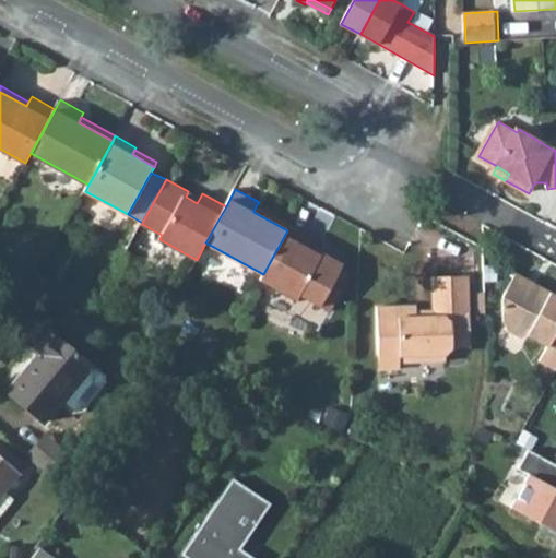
[(197,203),(200,198),(188,191),(186,197),(197,203)]
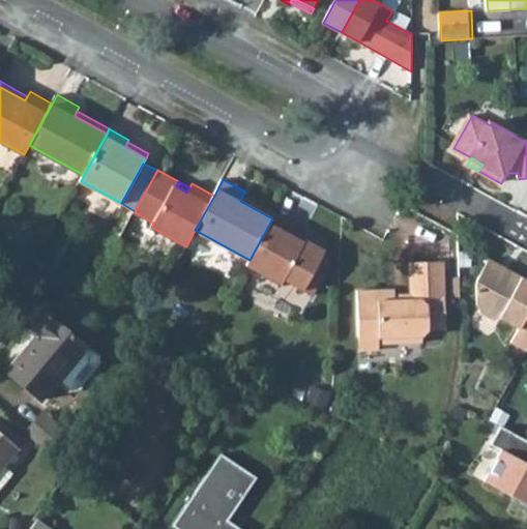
[(274,213),(242,196),(240,201),(272,218),(274,213)]
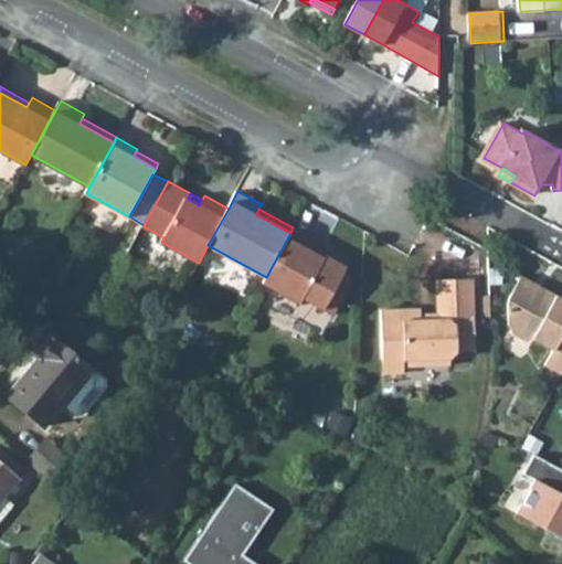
[(266,277),(264,282),(300,302),(304,297),(325,309),(348,265),(326,253),(324,257),(311,251),(314,245),(317,241),(293,227),(290,233),(266,277)]
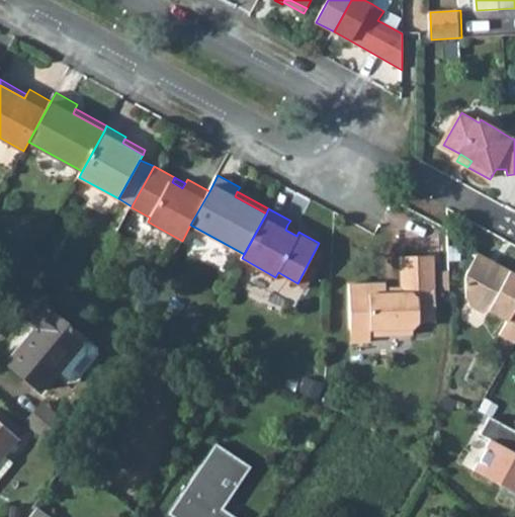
[(298,232),(287,225),(285,230),(296,236),(298,232)]
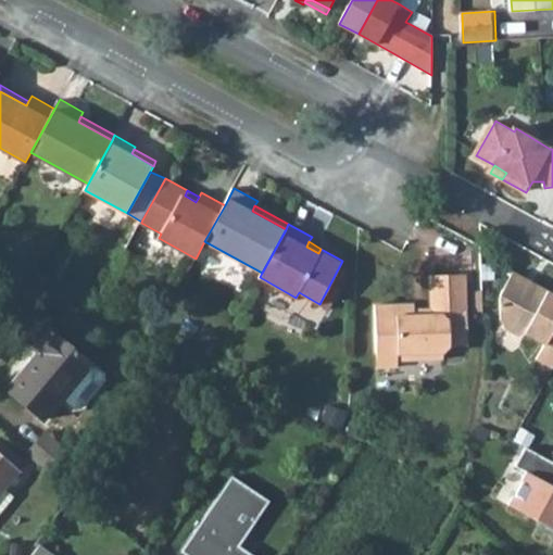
[(208,244),(199,259),(236,278),(243,264),(208,244)]
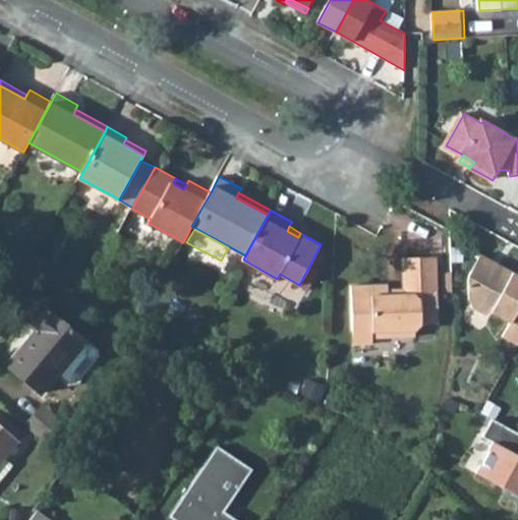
[(504,337),(517,345),(517,275),(482,255),(470,278),(470,301),(473,302),(475,308),(486,315),(493,313),(512,324),(504,337)]
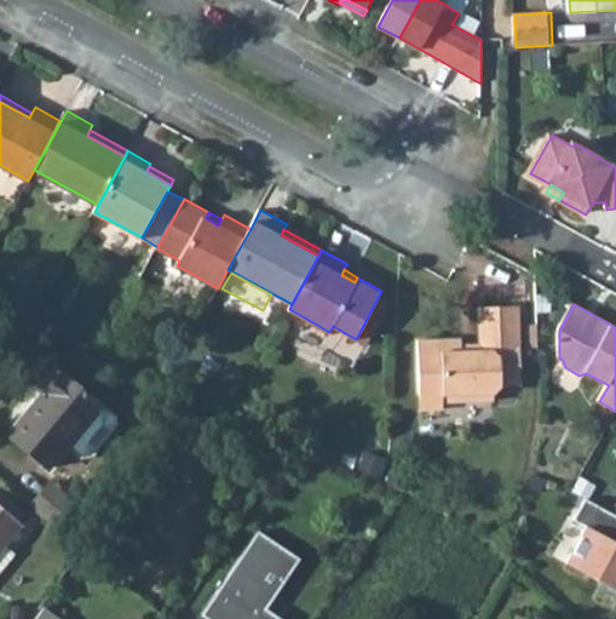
[(419,340),(421,396),(444,395),(450,401),(471,401),(477,394),(495,393),(501,385),(523,385),(519,305),(479,307),(481,350),(462,351),(462,339),(419,340)]
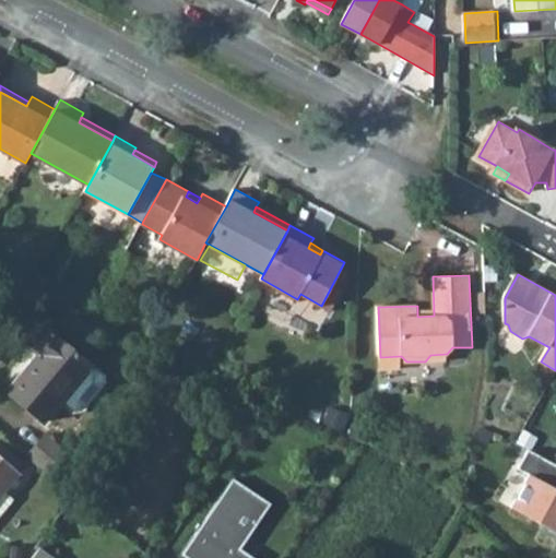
[(45,422),(63,399),(92,364),(43,323),(27,343),(39,353),(8,391),(45,422)]
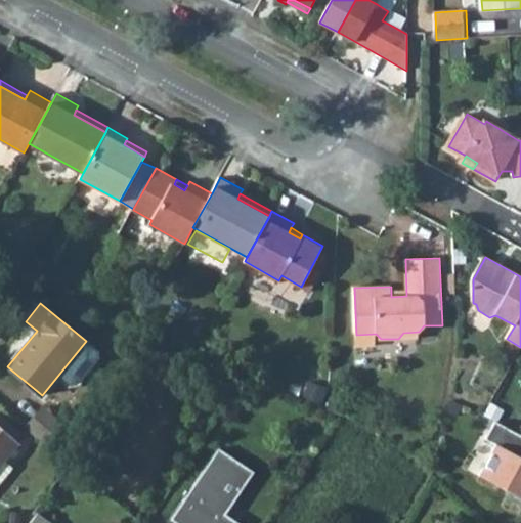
[(356,335),(356,347),(376,346),(376,334),(356,335)]
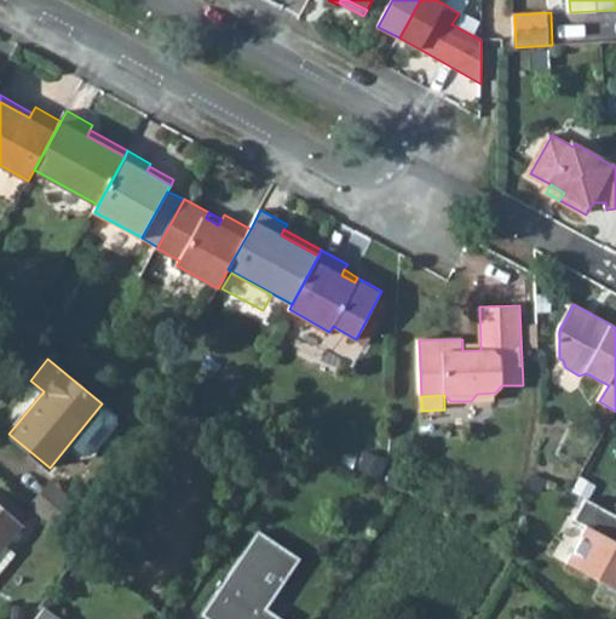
[(85,453),(116,416),(102,403),(70,442),(85,453)]
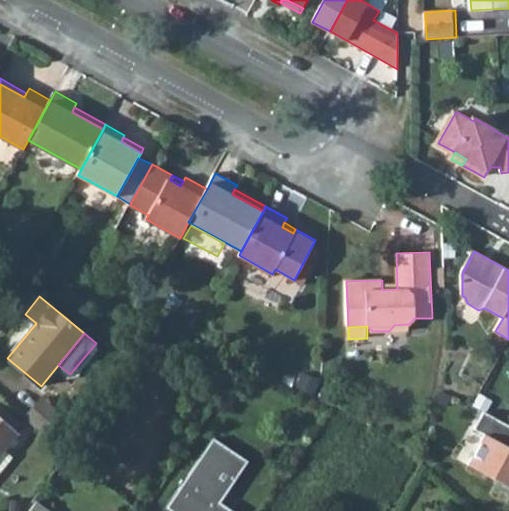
[(27,416),(64,447),(80,427),(42,397),(27,416)]
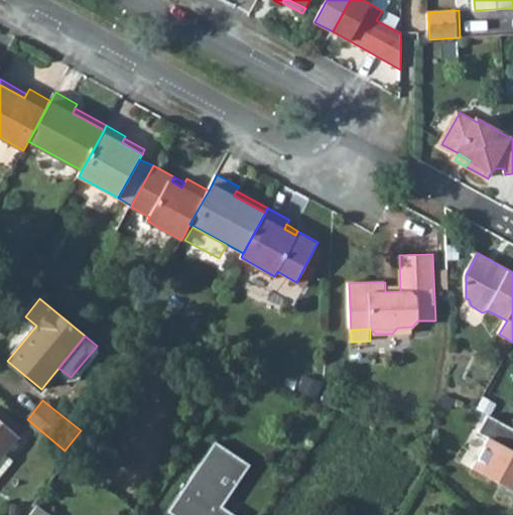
[(0,458),(4,453),(19,435),(16,433),(21,426),(0,409),(0,458)]
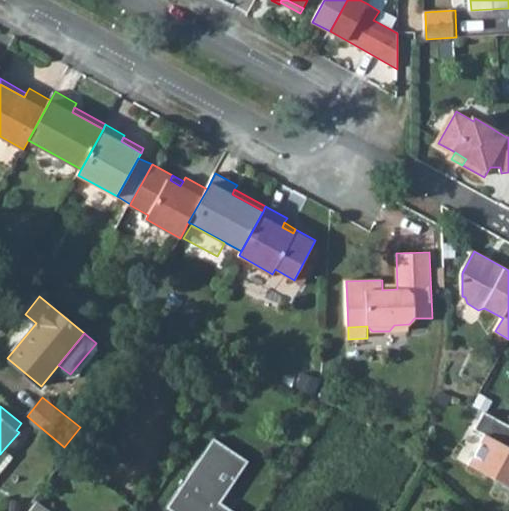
[(470,466),(508,486),(508,425),(485,412),(476,430),(486,436),(470,466)]
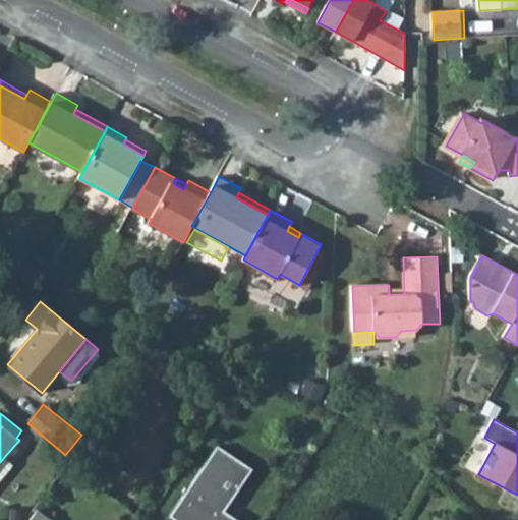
[(254,470),(219,446),(171,516),(176,519),(238,519),(226,511),(254,470)]
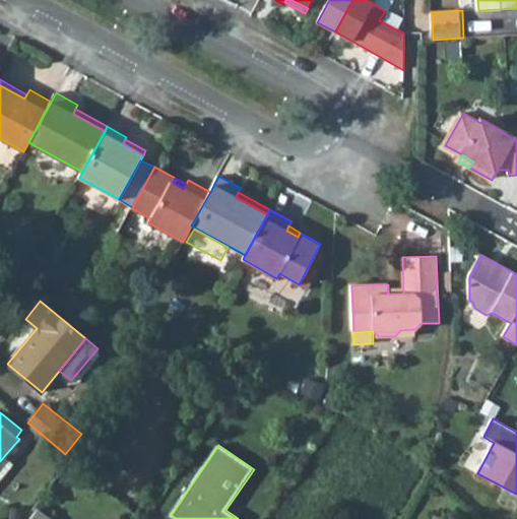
[(0,461),(0,480),(14,464),(4,456),(0,461)]
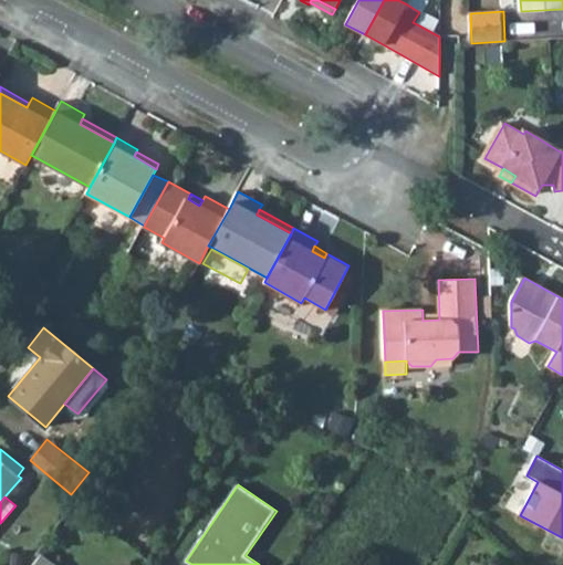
[(40,555),(53,564),(75,564),(83,557),(63,543),(52,534),(37,553),(40,555)]
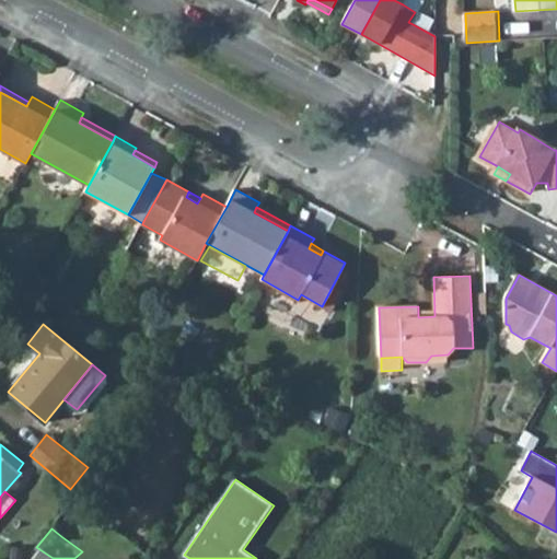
[(53,558),(39,549),(33,558),(53,558)]
